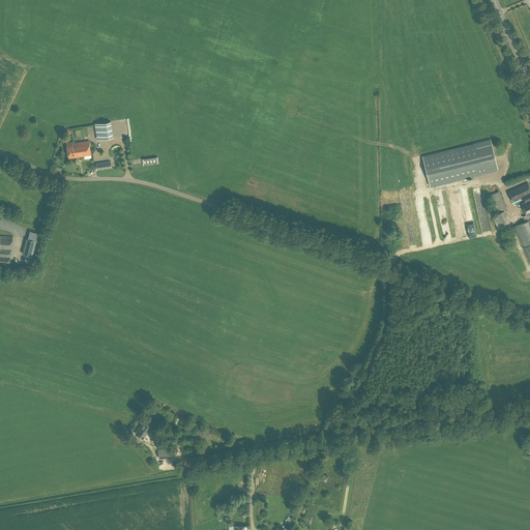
[(96,140),(113,138),(111,121),(94,123),(96,140)]
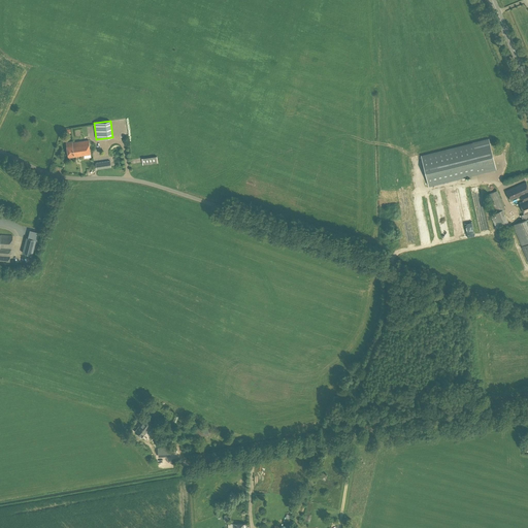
[(428,187),(496,170),(489,138),(421,156),(428,187)]
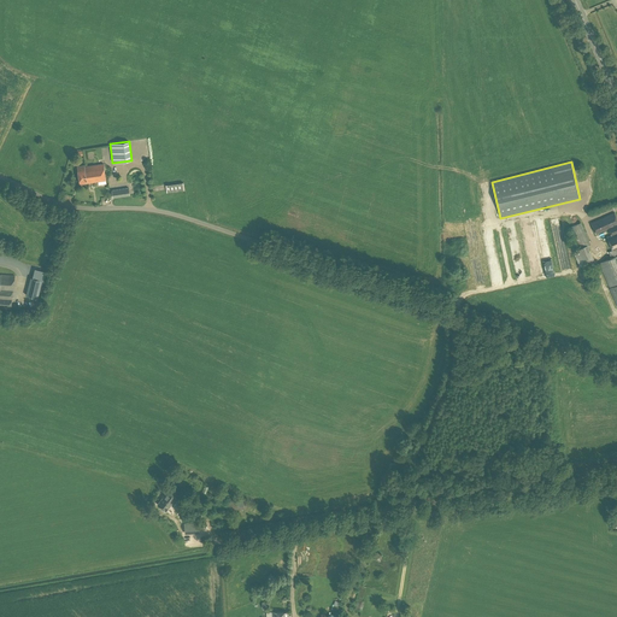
[(106,181),(104,164),(84,166),(84,165),(77,166),(80,184),(106,181)]
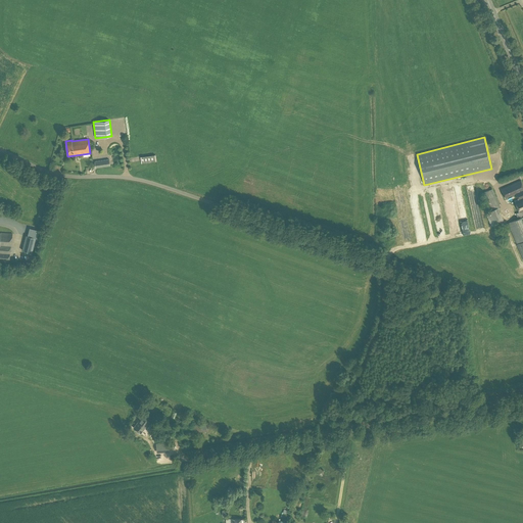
[(142,163),(156,161),(155,155),(141,157),(142,163)]
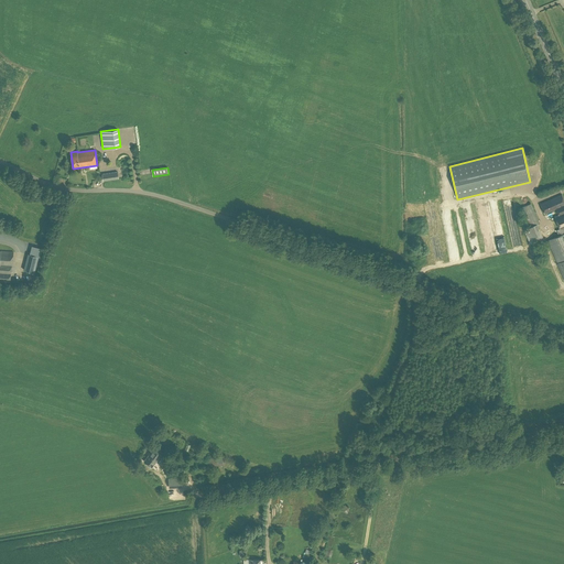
[(104,181),(119,179),(118,172),(102,174),(104,181)]
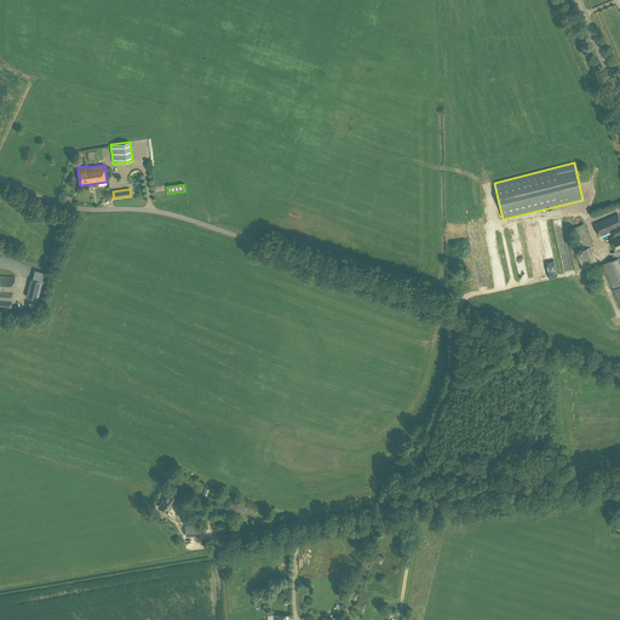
[(619,220),(616,214),(593,224),(598,235),(610,230),(614,237),(609,239),(615,251),(612,253),(614,259),(601,265),(619,306),(619,220)]
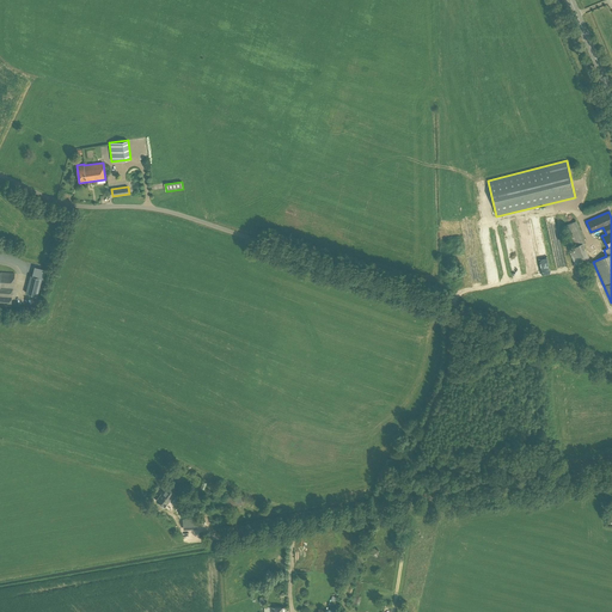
[(575,264),(589,258),(582,244),(586,242),(576,220),(564,226),(574,248),(568,250),(575,264)]
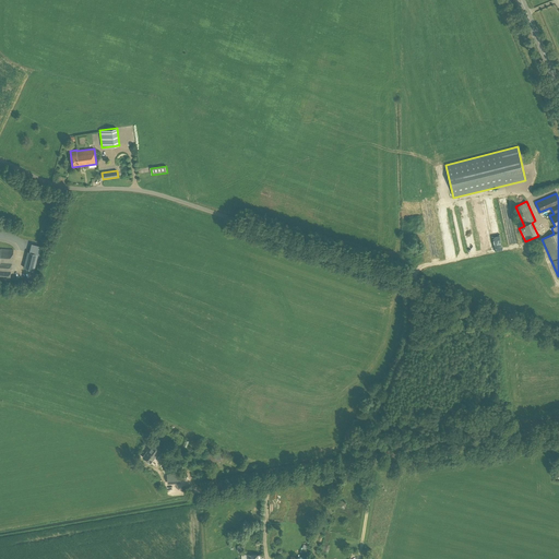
[(496,230),(500,229),(496,210),(497,207),(495,202),(494,202),(490,202),(488,210),(487,209),(488,213),(490,213),(489,217),(492,217),(494,222),(497,223),(494,224),(495,230),(496,230)]
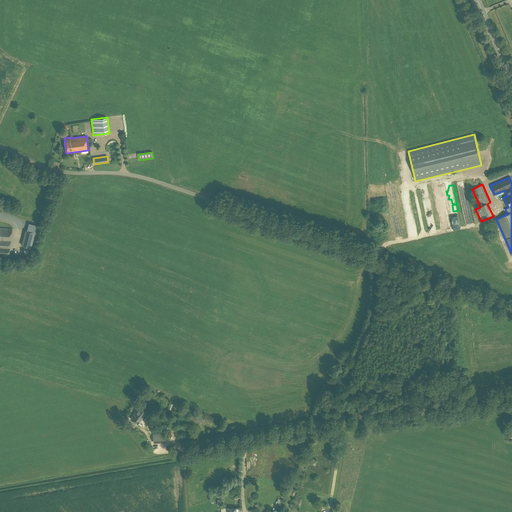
[(423,190),(427,211),(434,210),(430,189),(423,190)]
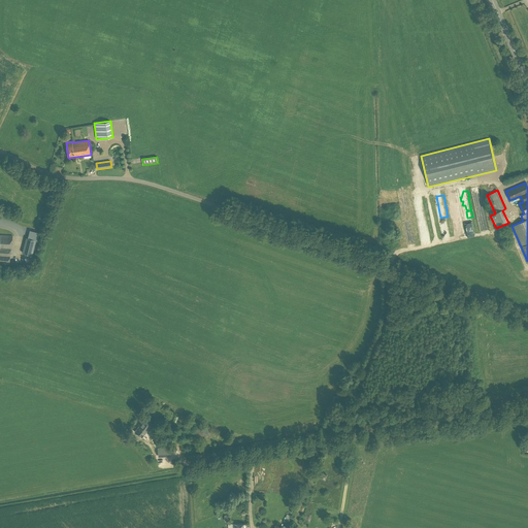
[(480,223),(487,222),(484,195),(476,196),(480,223)]
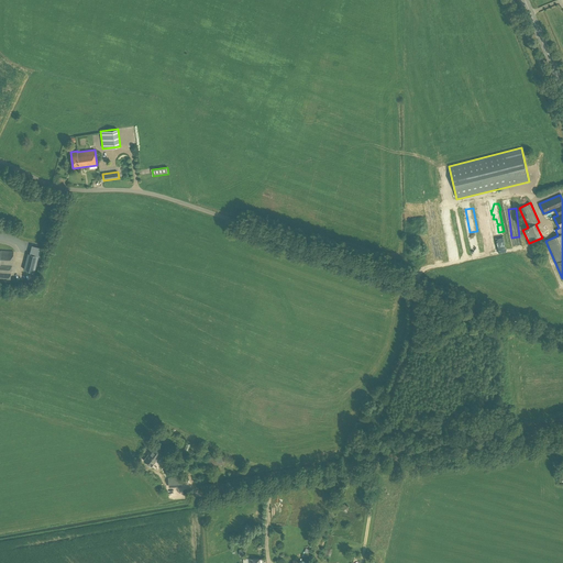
[(25,242),(21,246),(25,251),(30,245),(25,242)]
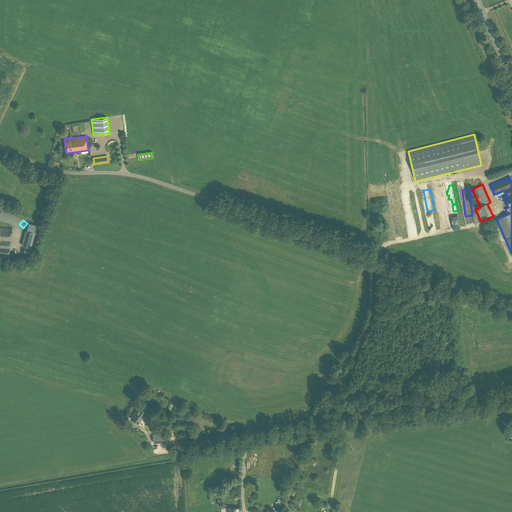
[(0,254),(8,255),(11,229),(1,228),(0,227),(0,254)]
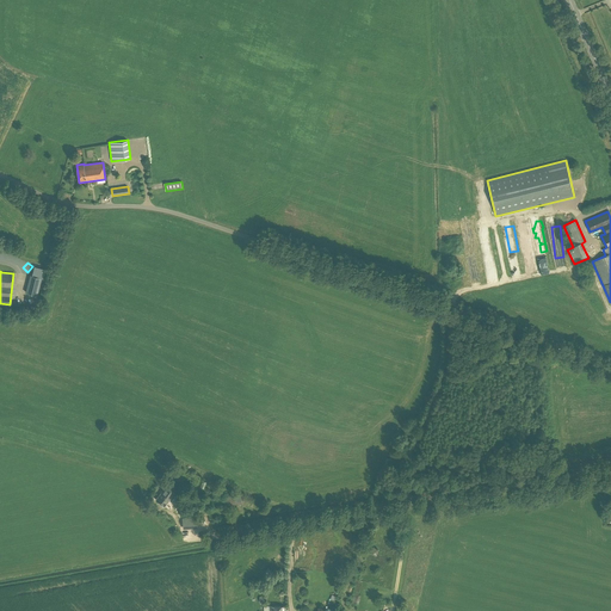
[(42,278),(30,275),(25,292),(37,295),(42,278)]
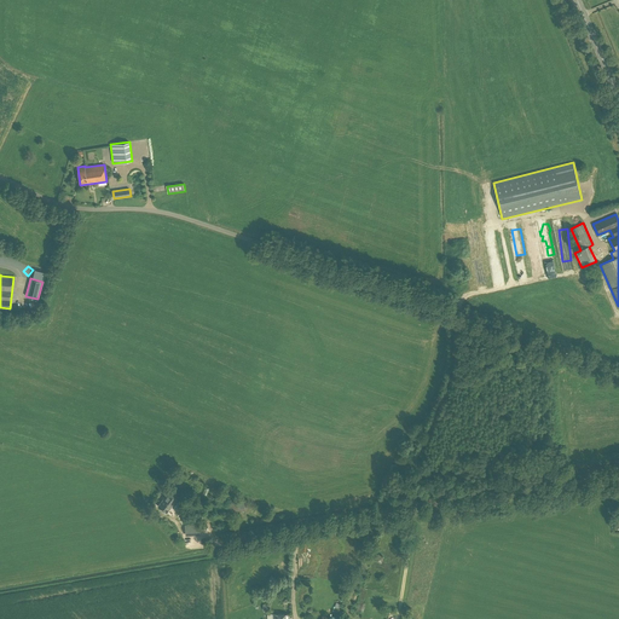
[(179,498),(168,490),(161,498),(162,499),(157,505),(166,513),(169,509),(173,513),(175,509),(172,507),(179,498)]
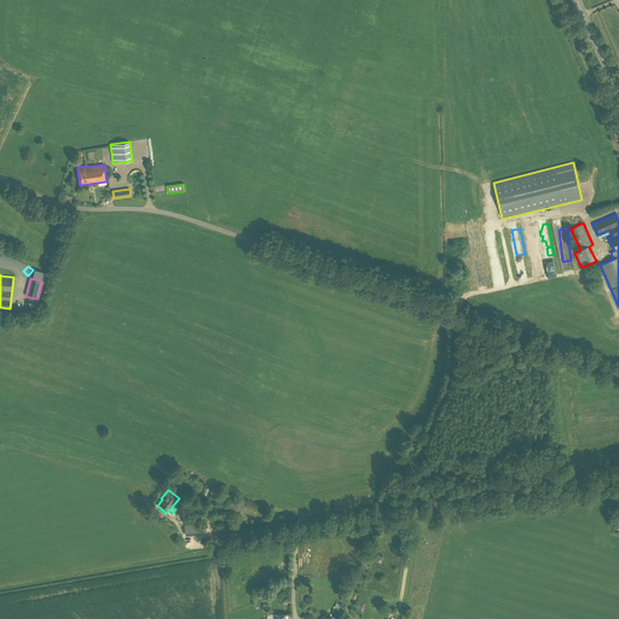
[(200,525),(189,526),(190,536),(201,536),(200,525)]
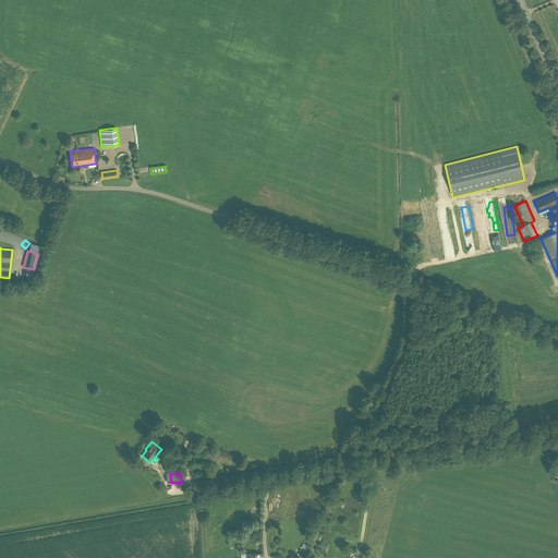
[(327,552),(330,544),(327,543),(330,534),(328,534),(329,531),(329,530),(329,529),(328,528),(327,530),(319,549),(327,552)]
